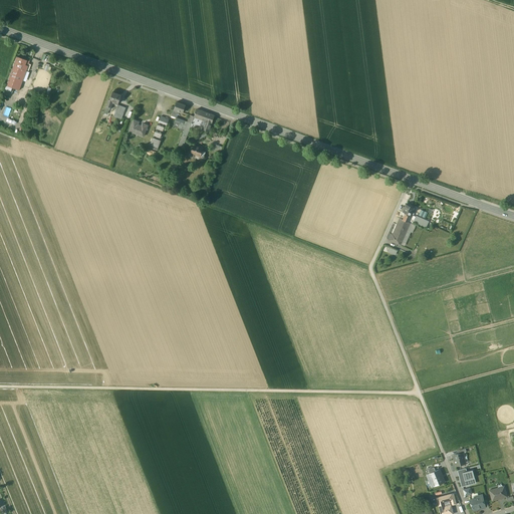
[(26,60),(16,57),(13,66),(25,71),(29,61),(26,60)]
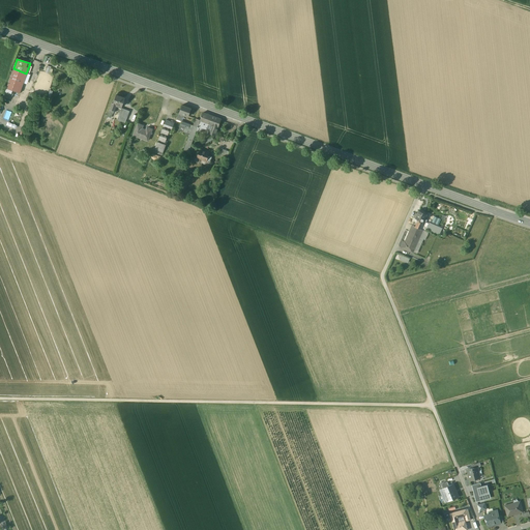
[(26,74),(13,68),(6,88),(20,93),(26,74)]
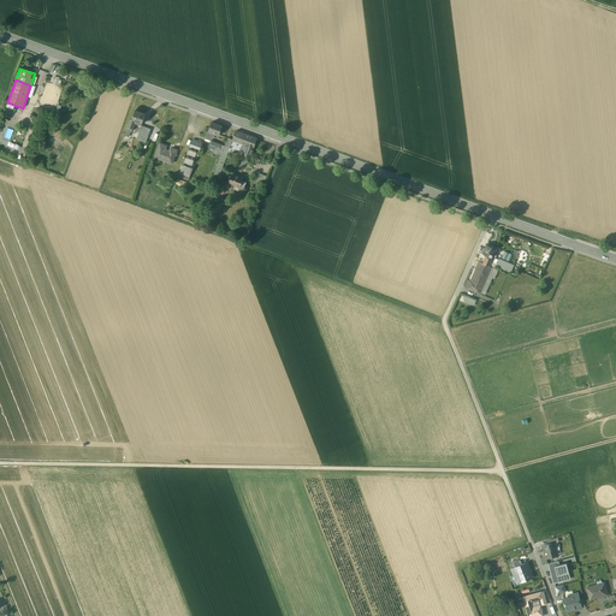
[(136,110),(135,110),(131,120),(135,122),(142,124),(146,114),(140,112),(136,110)]
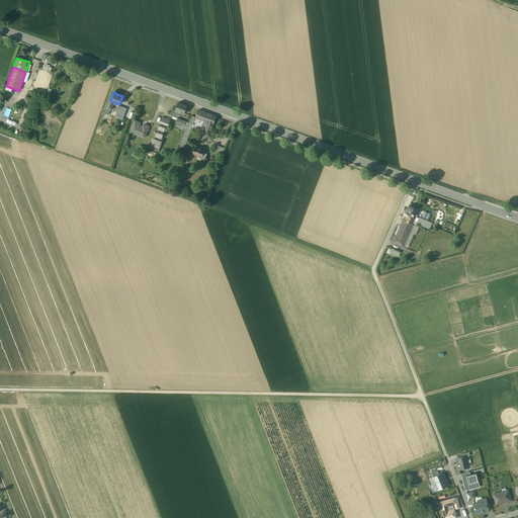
[(187,106),(178,103),(175,110),(179,111),(182,113),(184,113),(187,106)]
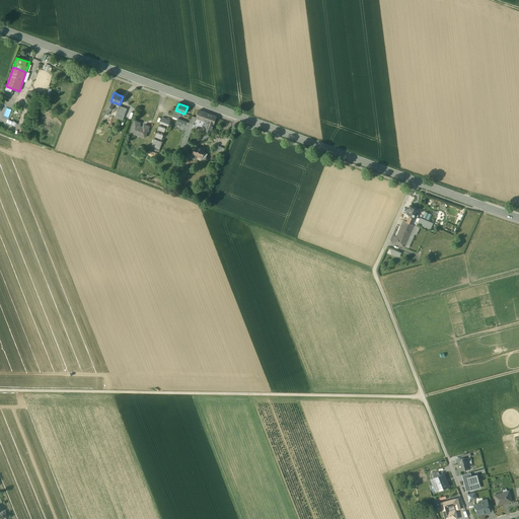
[(127,108),(119,105),(117,112),(125,115),(127,108)]
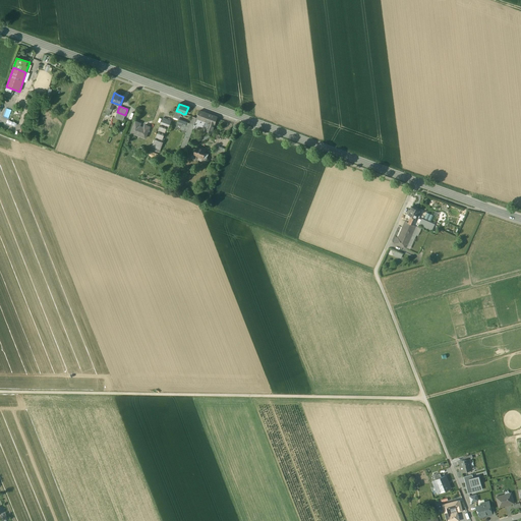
[(217,117),(199,111),(196,118),(196,119),(194,125),(206,128),(206,131),(212,133),(217,118),(217,117)]
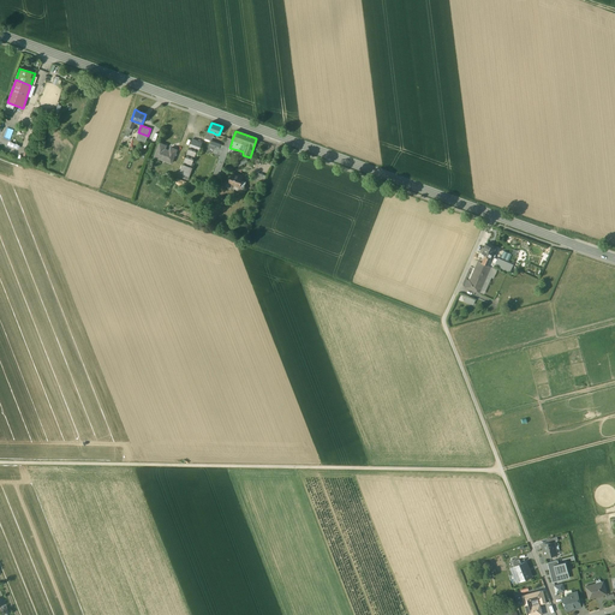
[(148,136),(138,132),(136,139),(145,143),(148,136)]
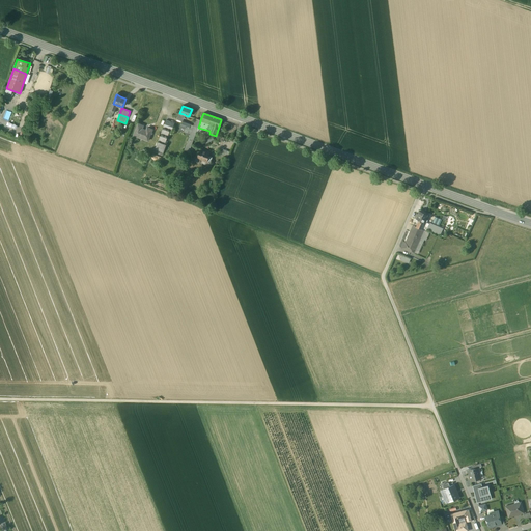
[(191,134),(185,150),(189,152),(198,128),(200,121),(200,120),(196,119),(194,127),(191,134)]
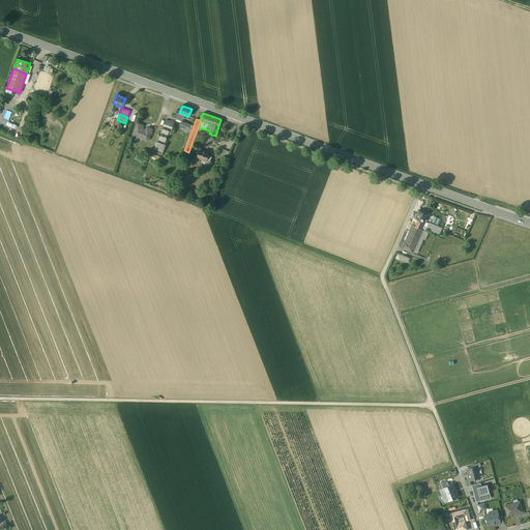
[(174,123),(166,120),(163,127),(170,129),(171,130),(174,123)]
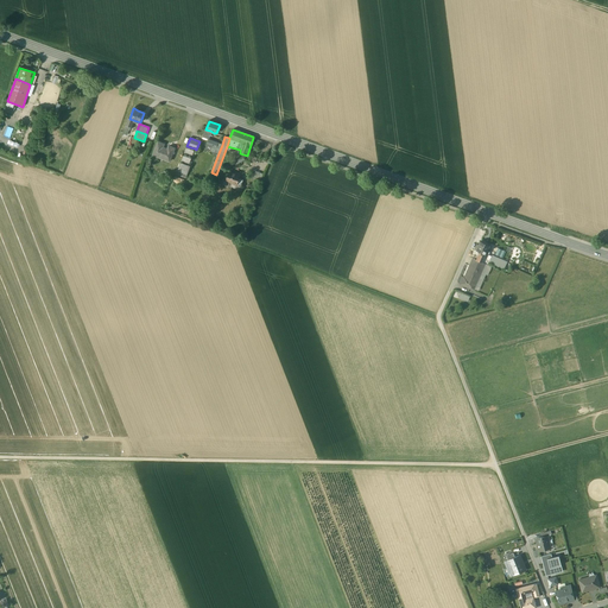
[(222,145),(209,140),(207,144),(211,146),(210,151),(219,153),(222,145)]
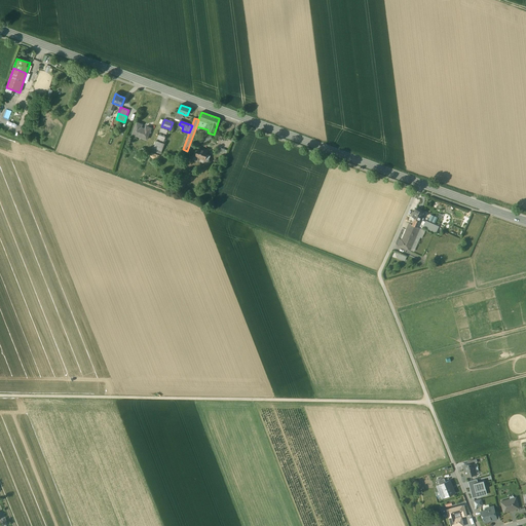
[(145,129),(141,127),(142,124),(137,122),(133,135),(146,140),(151,128),(146,126),(145,129)]
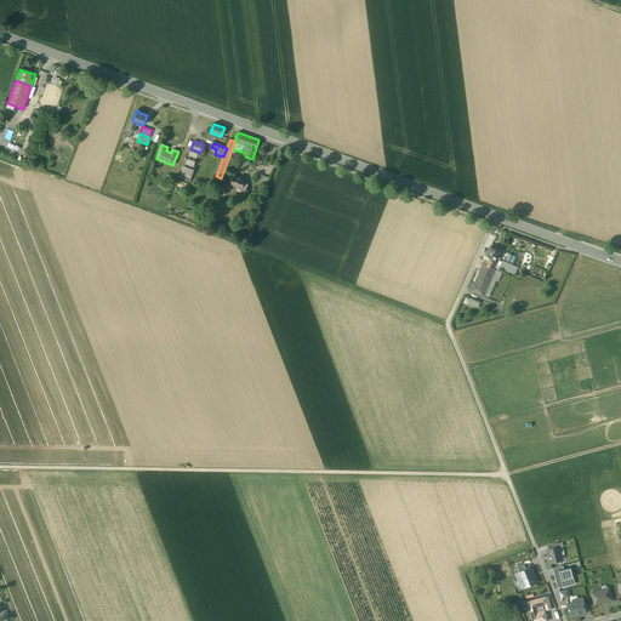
[(191,149),(184,165),(188,166),(192,167),(193,169),(199,152),(191,149)]
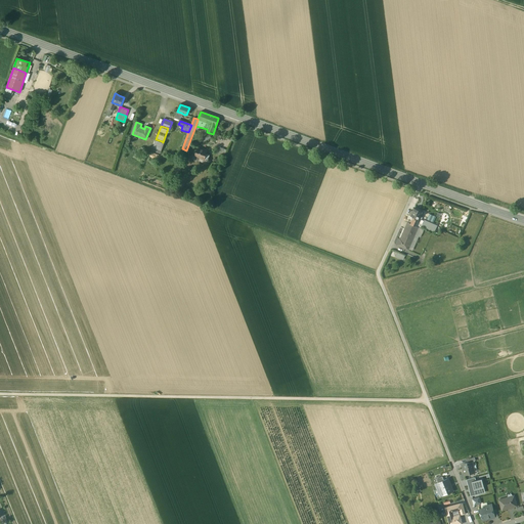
[(220,146),(217,153),(224,156),(226,149),(220,146)]
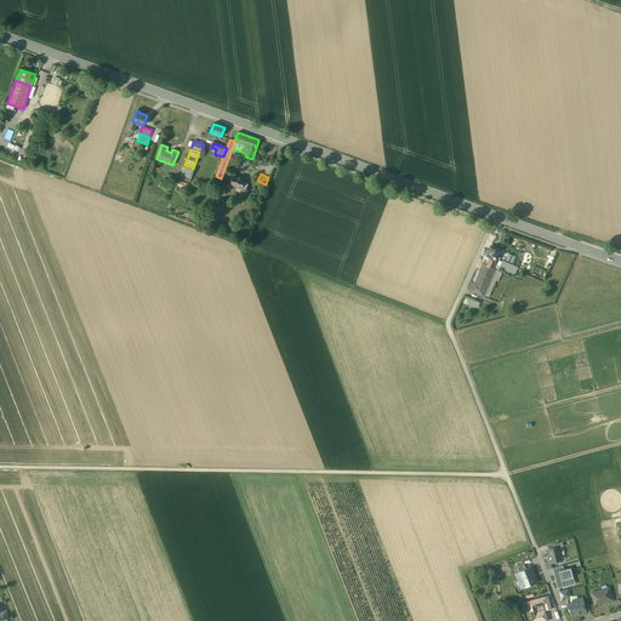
[(245,180),(234,175),(231,184),(241,189),(244,182),(245,180)]
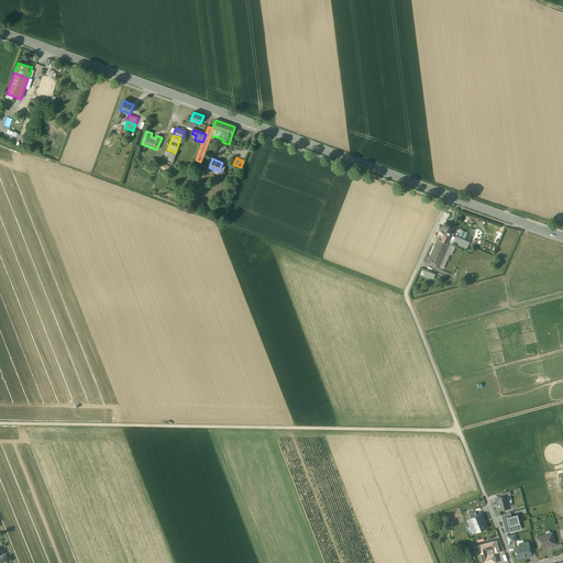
[(453,228),(444,223),(442,228),(442,230),(441,232),(444,233),(450,235),(453,228)]
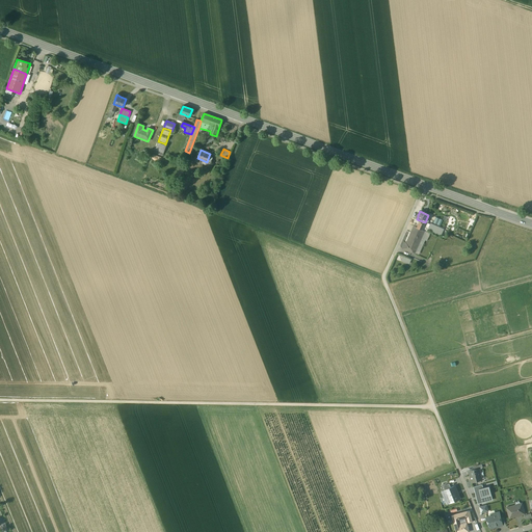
[(436,217),(433,223),(441,225),(443,219),(436,217)]
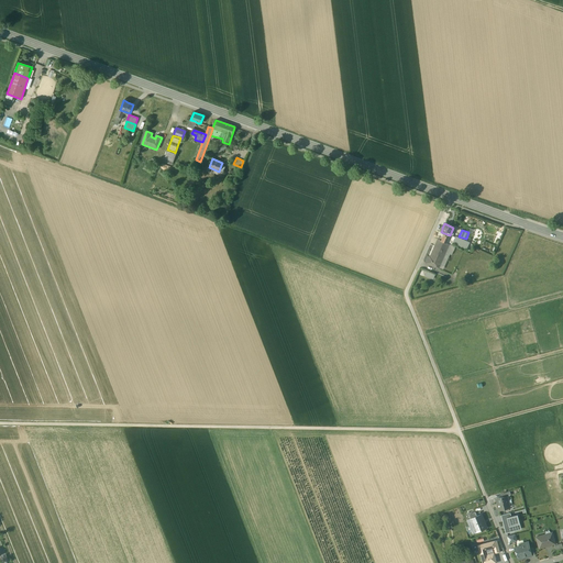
[(468,244),(455,238),(452,243),(466,249),(468,244)]
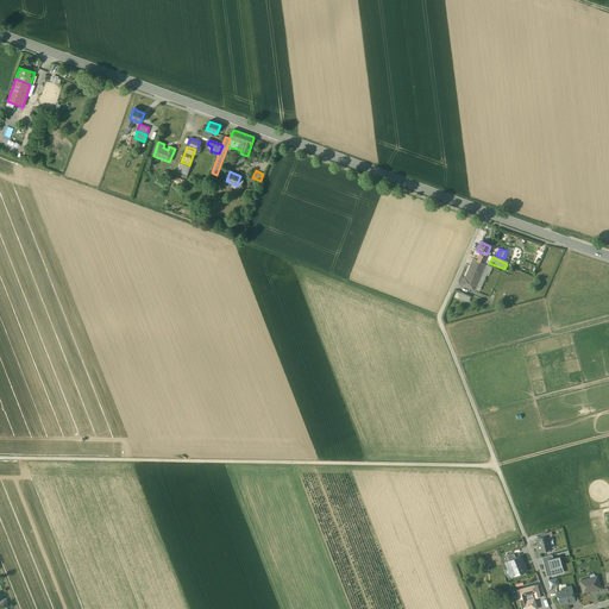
[(477,261),(473,259),(471,265),(481,270),(482,271),(485,264),(483,263),(477,261)]
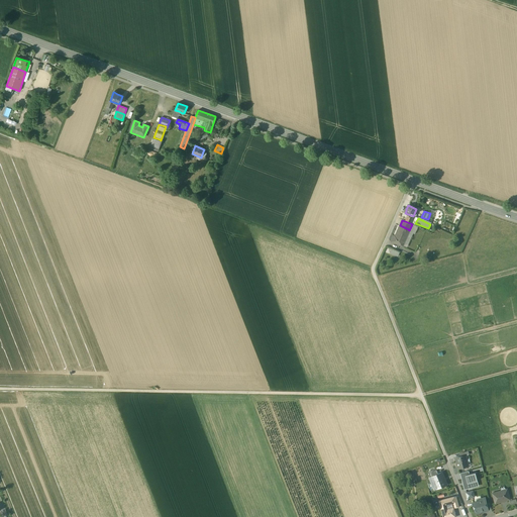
[(408,229),(400,225),(395,235),(394,235),(392,241),(402,246),(405,240),(404,239),(408,229)]
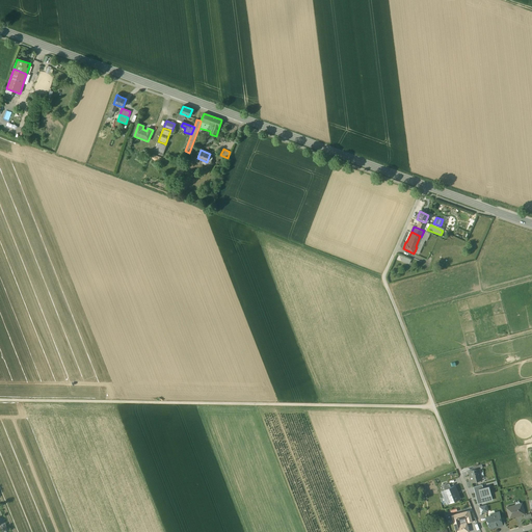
[(409,264),(411,260),(403,256),(401,261),(409,264)]
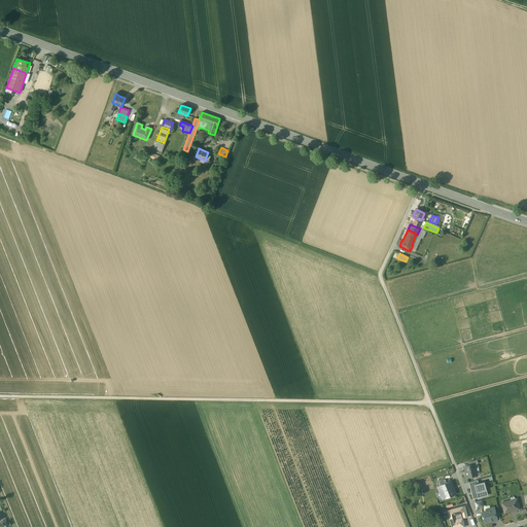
[(475,464),(464,467),(467,478),(477,475),(475,464)]
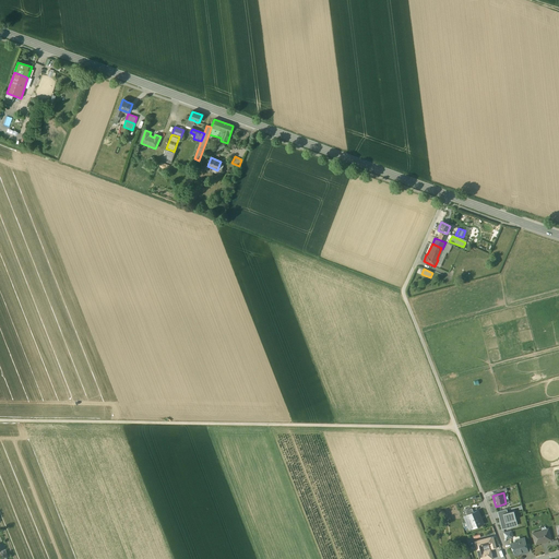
[(499,519),(500,519),(504,518),(503,514),(508,512),(507,510),(498,512),(499,519)]
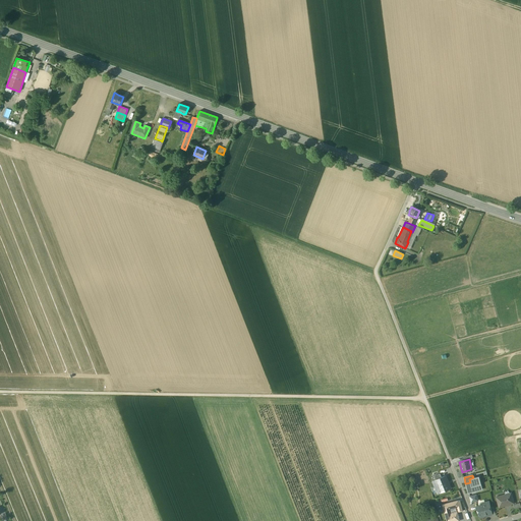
[(442,477),(436,480),(441,493),(450,488),(447,480),(446,476),(442,477)]
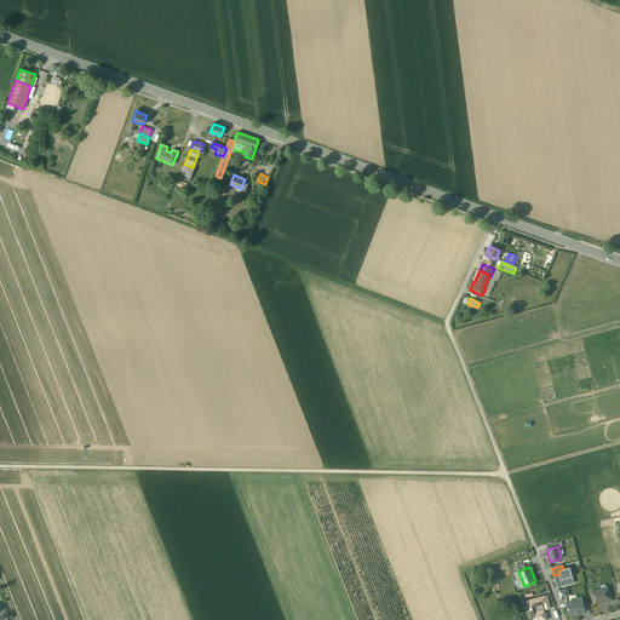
[(570,567),(563,568),(558,570),(560,574),(555,575),(557,581),(556,581),(557,587),(572,584),(569,578),(573,577),(570,567)]
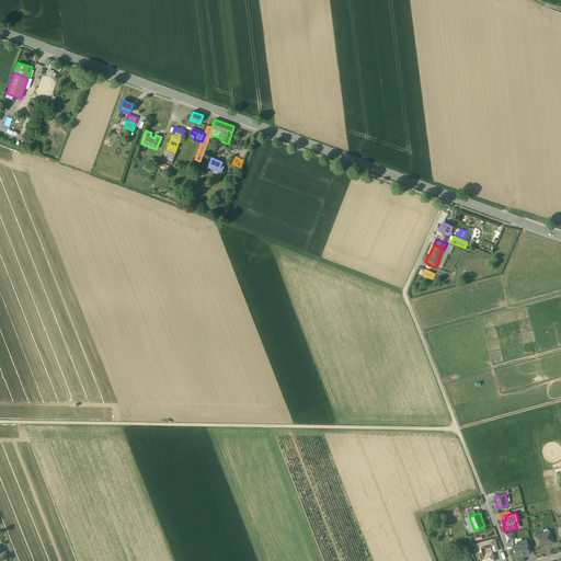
[(550,531),(534,536),(537,547),(553,542),(550,531)]
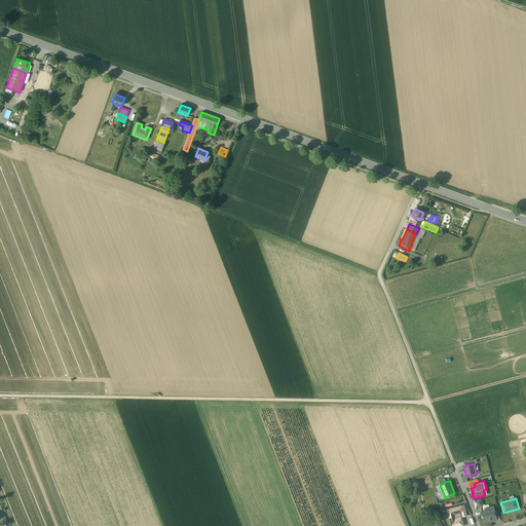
[(463,504),(447,510),(451,525),(461,525),(463,525),(461,517),(462,517),(466,516),(463,504)]
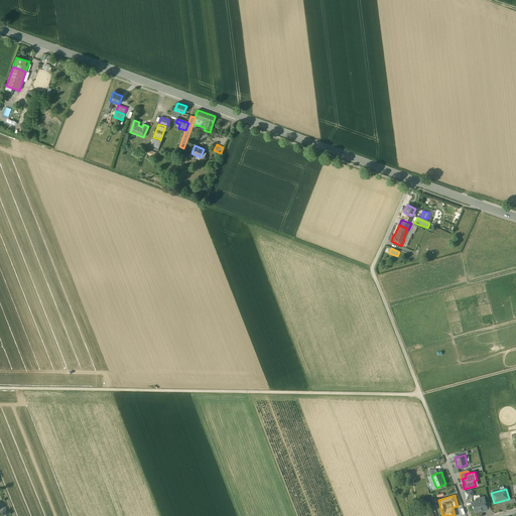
[(484,497),(479,498),(479,500),(472,502),(473,505),(472,507),(473,509),(474,510),(475,513),(481,511),(483,509),(486,508),(487,508),(485,503),(484,497)]
